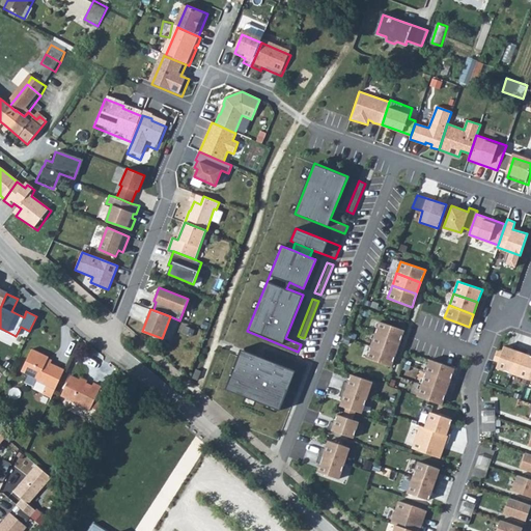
[(403,330),(380,322),(374,334),(399,343),(403,330)]
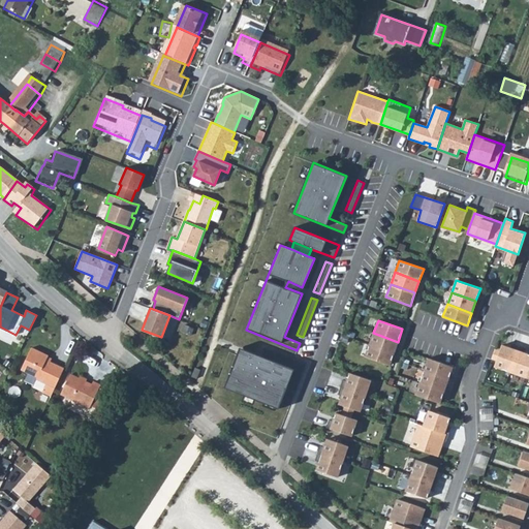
[(398,342),(373,333),(369,345),(394,353),(398,342)]
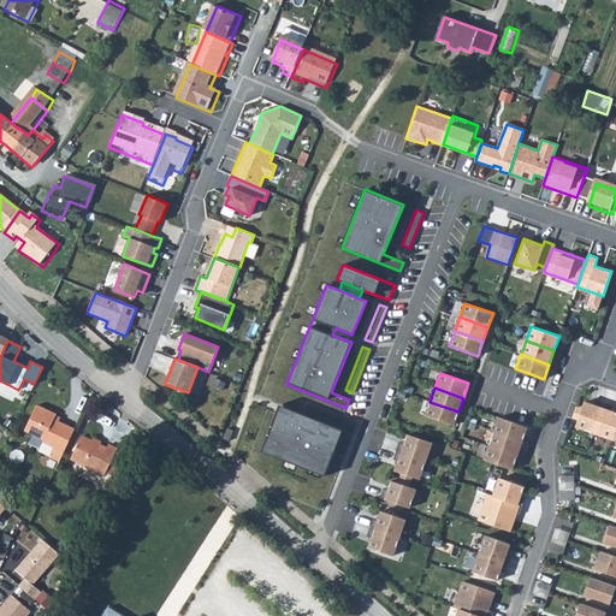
[(594,433),(605,403),(597,401),(596,406),(585,402),(576,426),(594,433)]
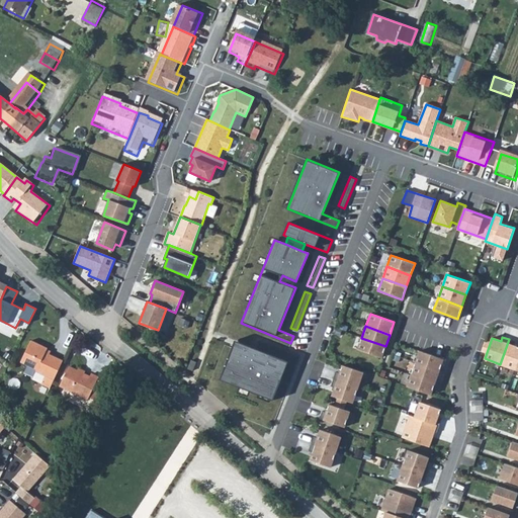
[(42,382),(50,385),(52,382),(63,359),(47,351),(49,346),(31,338),(20,359),(36,367),(36,369),(47,374),(42,382)]
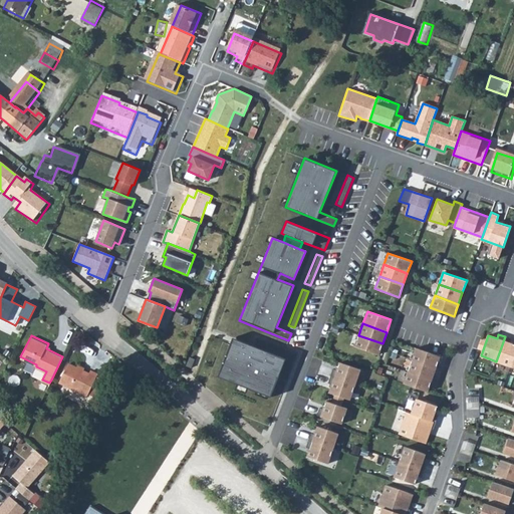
[(382,343),(358,335),(354,346),(378,355),(382,343)]
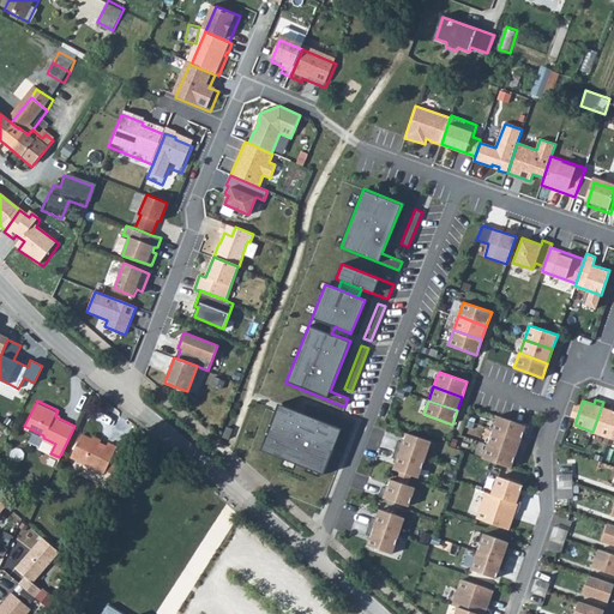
[(612,405),(603,402),(593,432),(612,438),(613,429),(613,410),(611,410),(612,405)]
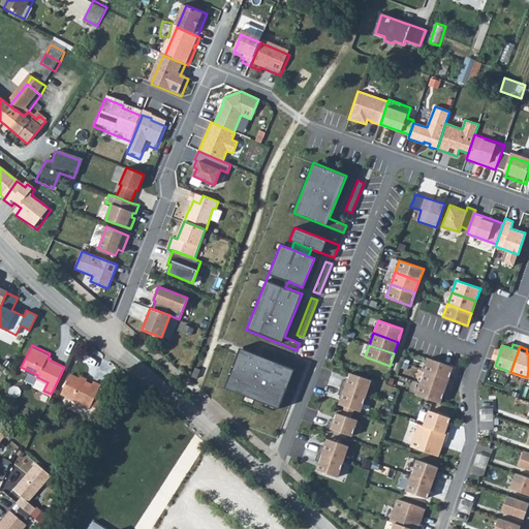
[(241,348),(224,387),(278,408),(293,370),(241,348)]
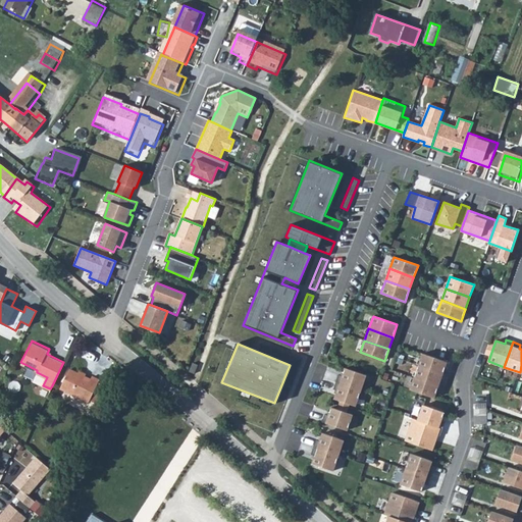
[(423,353),(418,365),(442,374),(447,362),(423,353)]
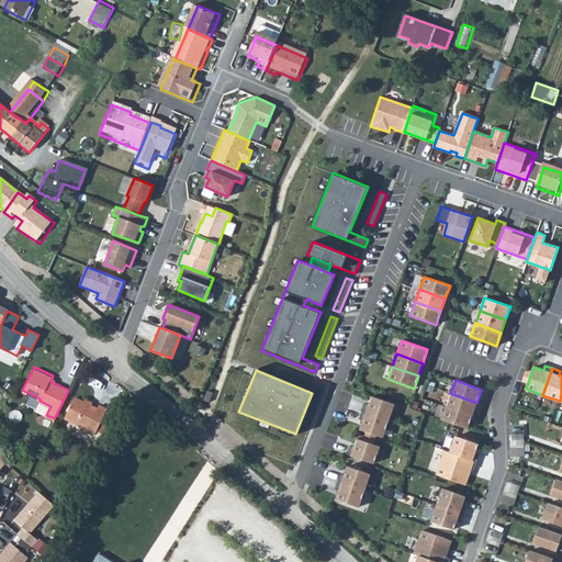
[(212,393),(206,391),(203,401),(209,403),(212,393)]
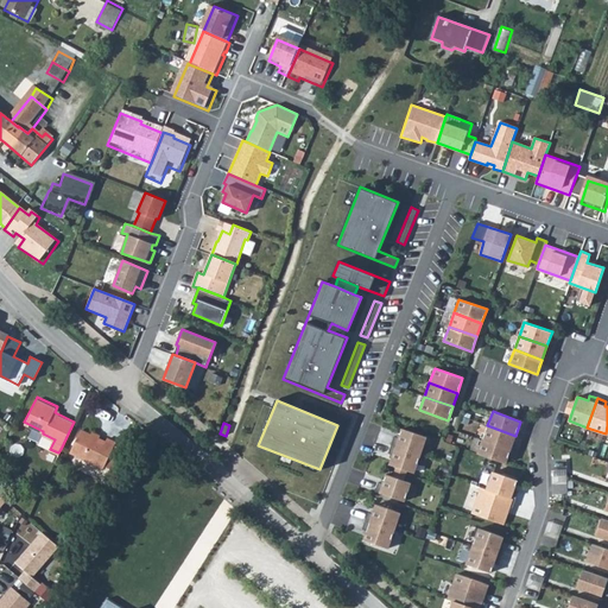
[(515,436),(487,425),(482,439),(511,449),(515,436)]
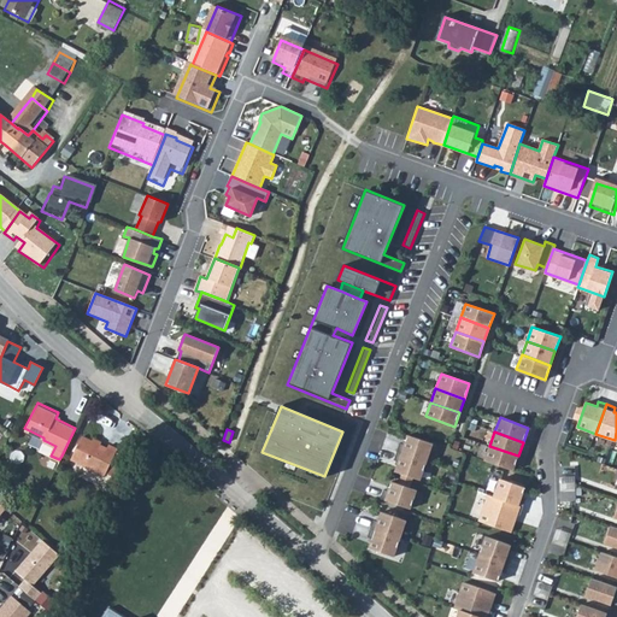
[(118,469),(109,464),(116,452),(117,448),(109,444),(106,447),(81,435),(70,458),(105,474),(106,471),(115,476),(118,469)]
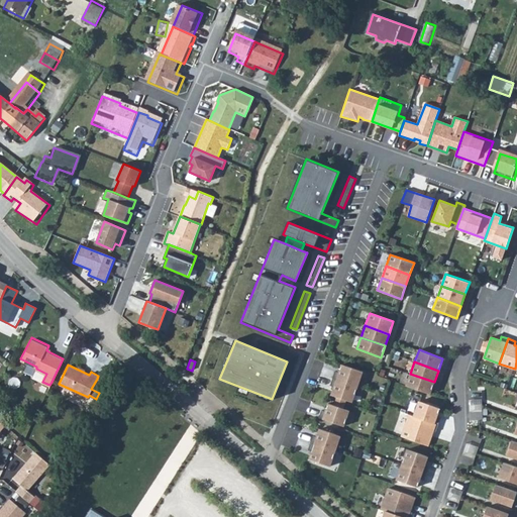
[(334,379),(358,387),(364,372),(342,365),(339,373),(336,372),(334,379)]
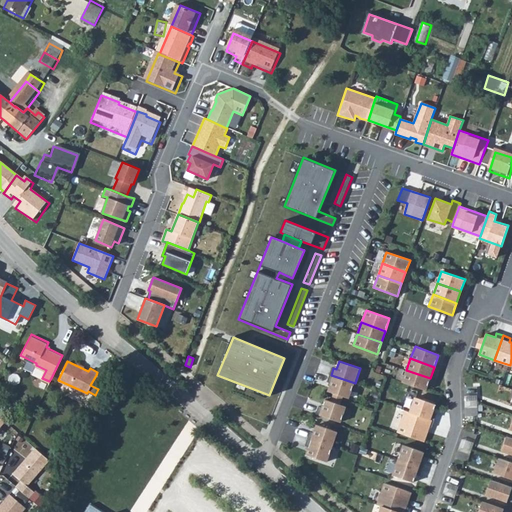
[(430,378),(406,370),(402,382),(426,390),(430,378)]
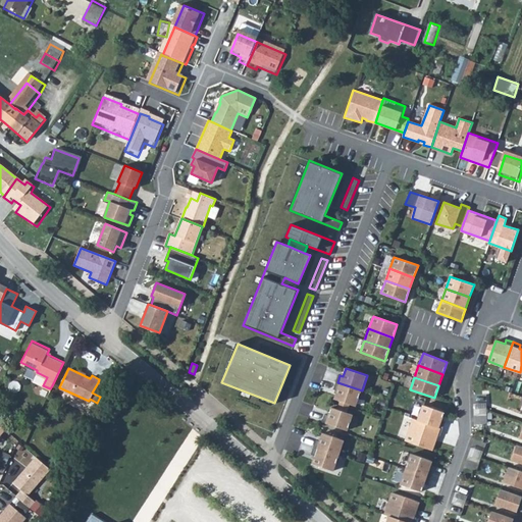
[(98,382),(92,393),(100,397),(105,386),(98,382)]
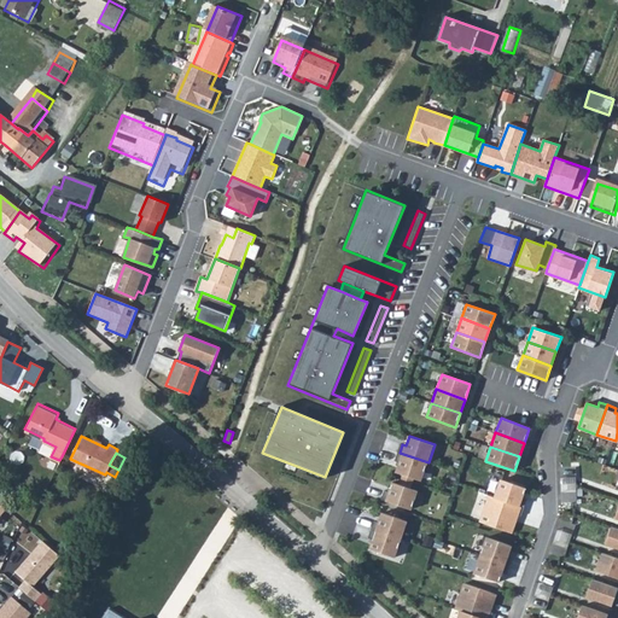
[(423,479),(429,462),(400,453),(396,460),(401,461),(397,471),(402,473),(413,477),(423,479)]
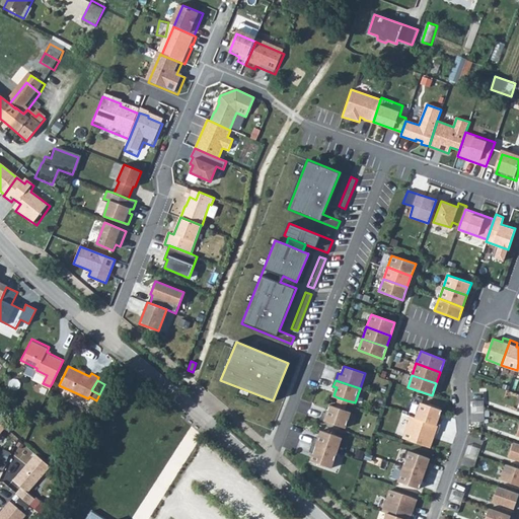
[(420,402),(415,418),(440,426),(442,420),(439,418),(441,410),(420,402)]
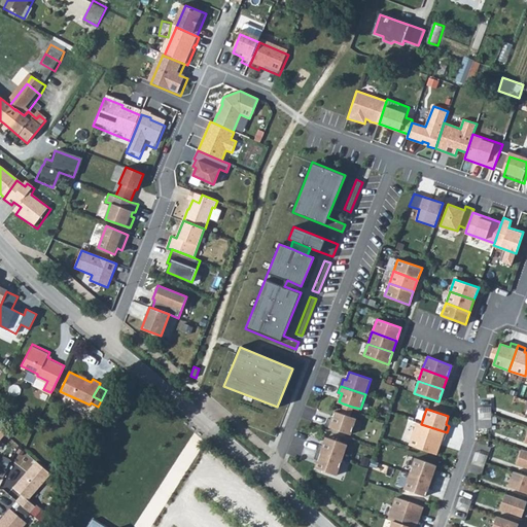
[(326,426),(351,434),(356,419),(349,417),(340,414),(335,412),(332,420),(328,419),(326,426)]
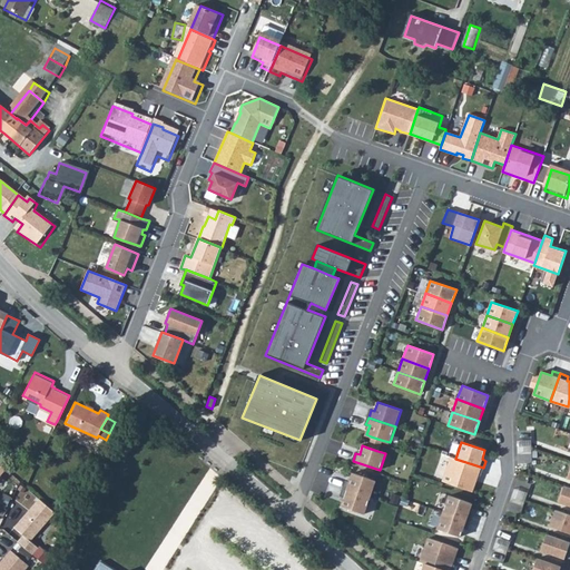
[(483,468),(455,459),(451,458),(442,482),(472,492),(478,474),(481,475),(483,468)]
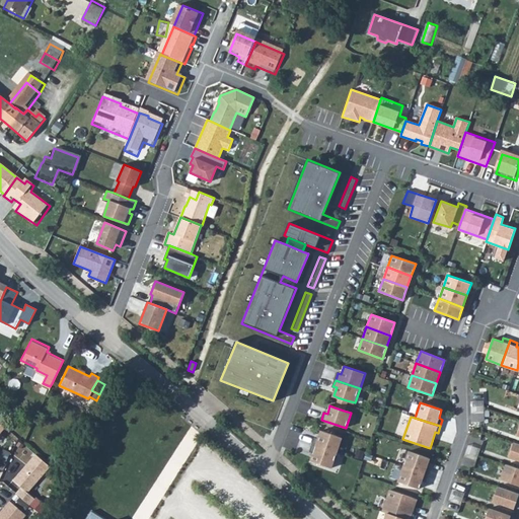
[(312,444),(338,452),(343,437),(321,430),(318,438),(315,437),(312,444)]
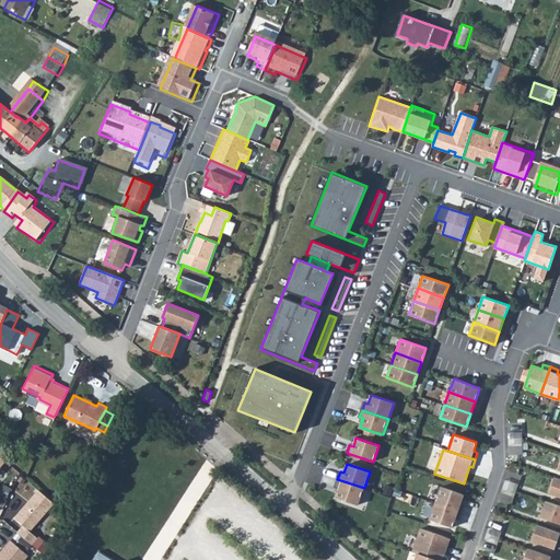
[(559,478),(555,477),(549,492),(559,496),(559,478)]
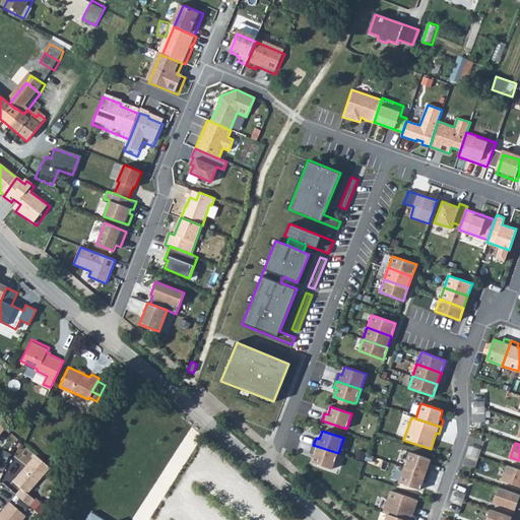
[(333,468),(338,453),(313,445),(311,452),(314,453),(312,461),(333,468)]
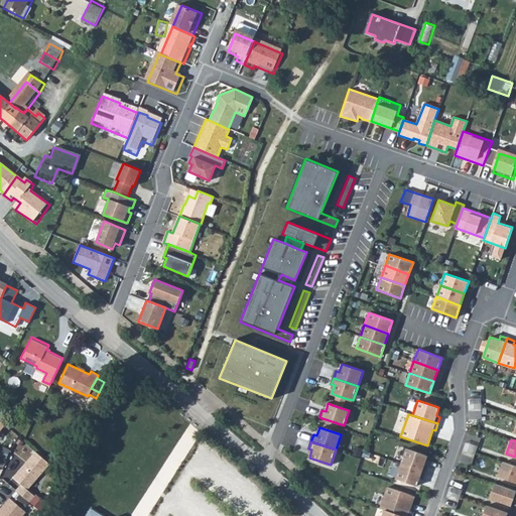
[(466,441),(464,447),(476,450),(478,444),(466,441)]
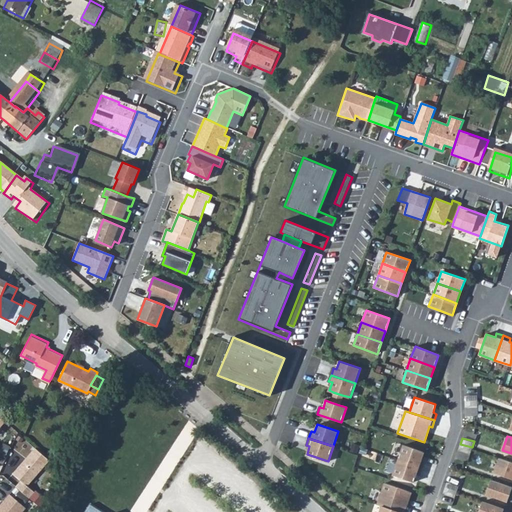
[(32,475),(51,451),(36,439),(16,464),(25,471),(20,477),(34,487),(39,481),(32,475)]
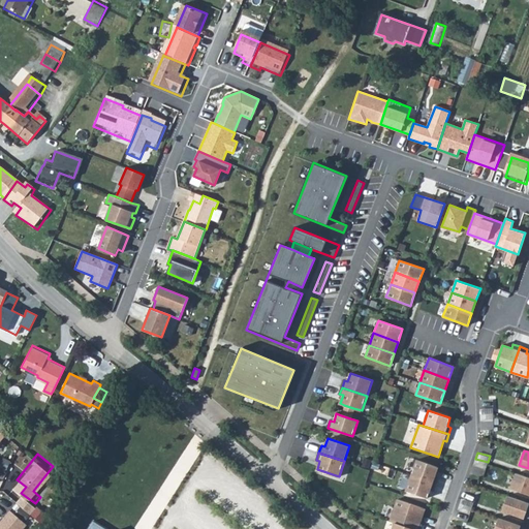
[(475,459),(473,465),(486,468),(488,462),(475,459)]
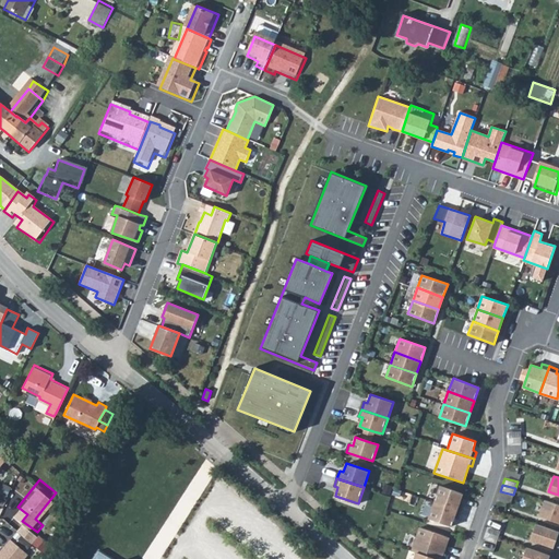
[(440,486),(435,502),(461,511),(463,503),(460,502),(463,494),(440,486)]
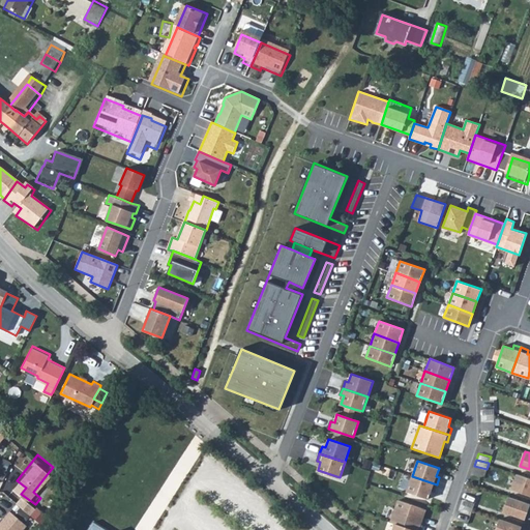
[(529,478),(517,474),(511,489),(529,495),(529,478)]
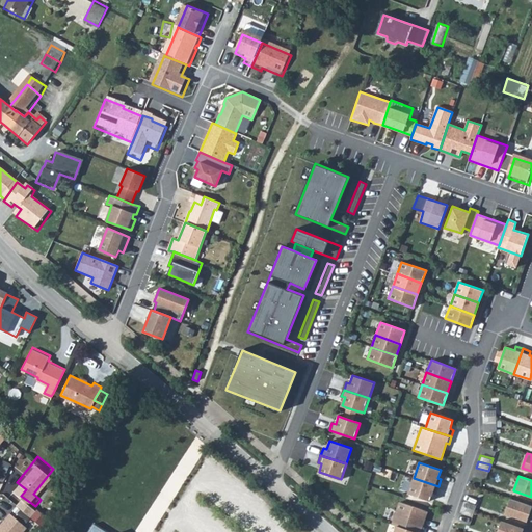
[(439,486),(414,478),(408,494),(430,501),(433,493),(436,494),(439,486)]
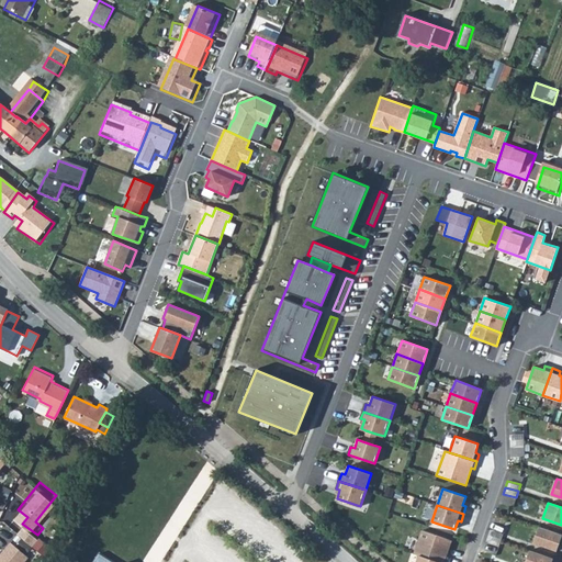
[(539,527),(534,542),(555,551),(561,535),(539,527)]
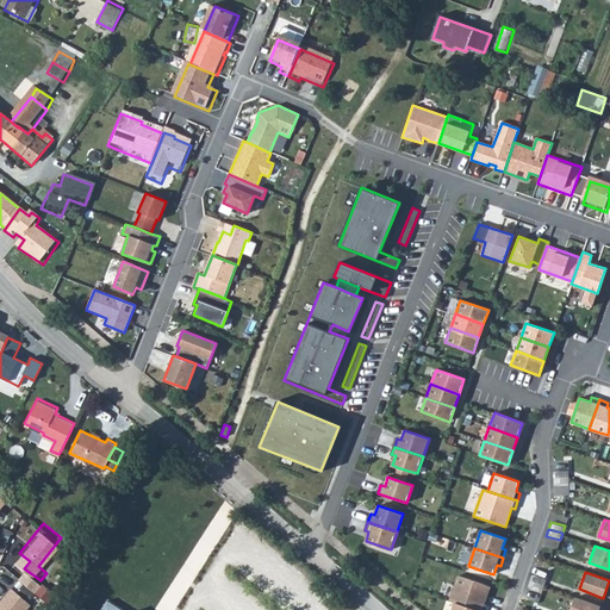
[(533,574),(530,582),(545,585),(546,578),(533,574)]
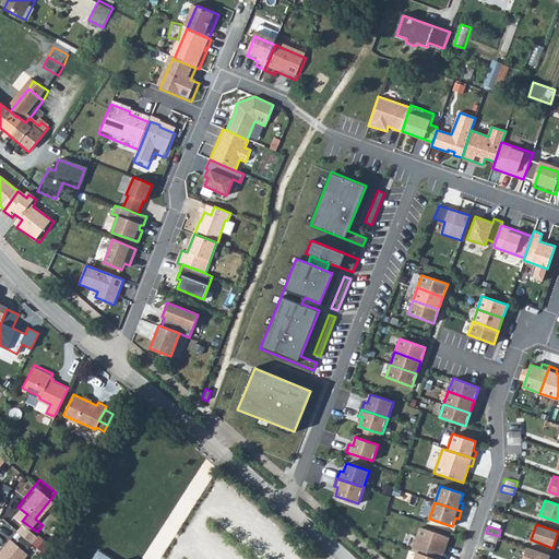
[(412,551),(416,552),(435,558),(443,558),(445,555),(443,554),(449,537),(419,527),(412,551)]
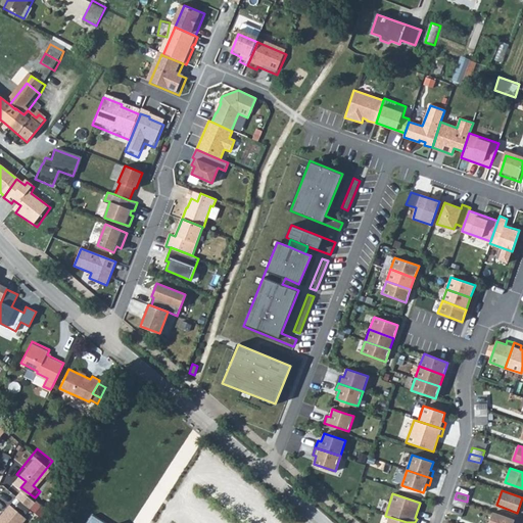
[(14,494),(0,512),(0,522),(17,522),(31,507),(14,494)]
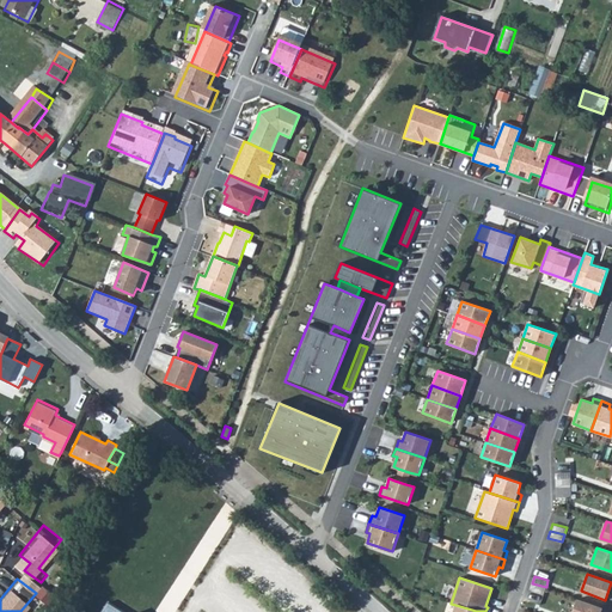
[(532,583),(530,589),(544,594),(546,587),(532,583)]
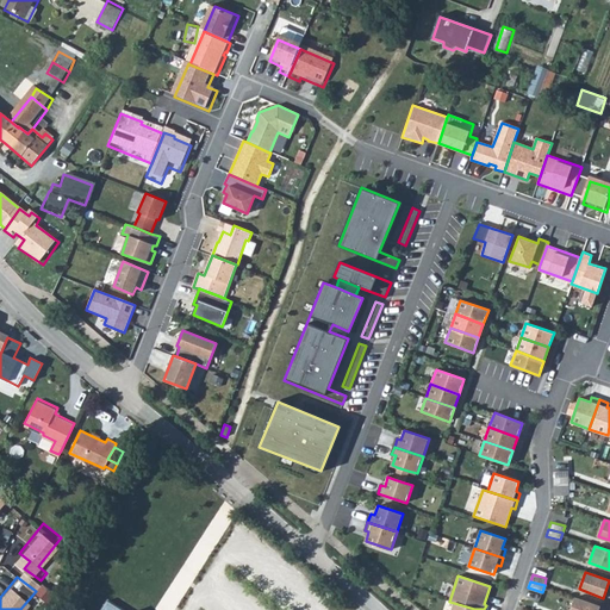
[(574,597),(570,609),(597,609),(599,607),(574,597)]
